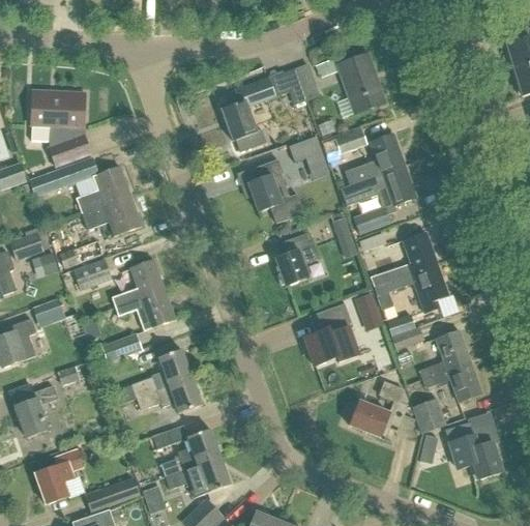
[(505,44),(513,69),(529,64),(529,22),(518,26),(522,38),(505,44)]
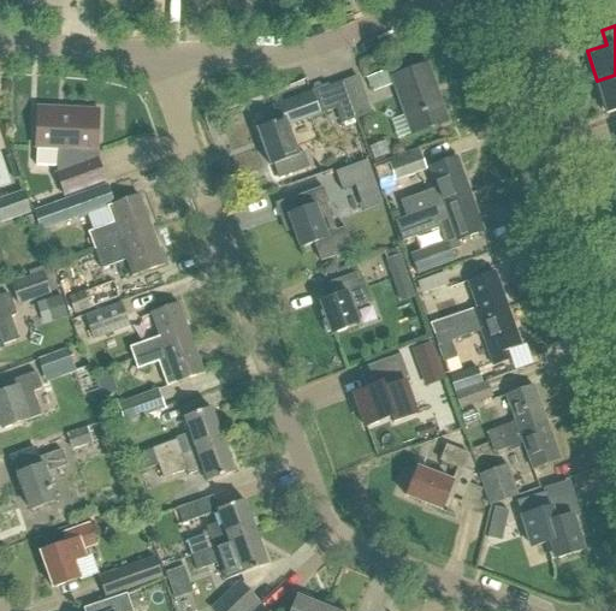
[(426,61),(391,73),(412,130),(446,118),(426,61)]
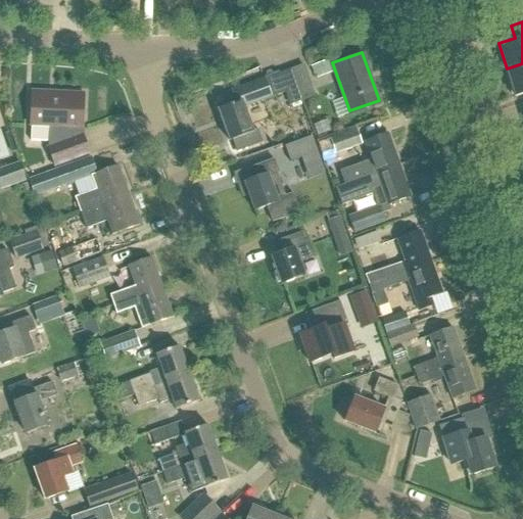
[(307,63),(313,76),(331,68),(327,56),(307,63)]
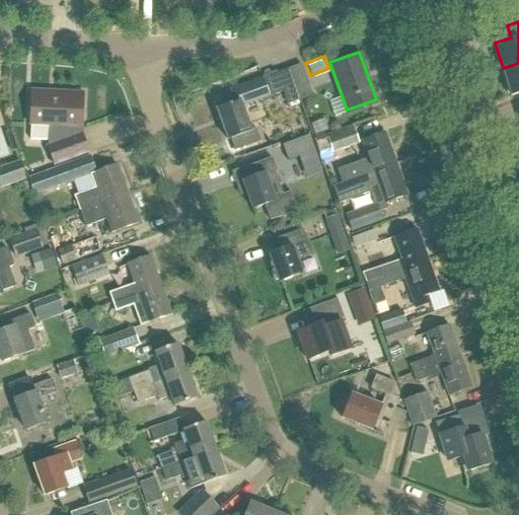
[(301,63),(289,67),(299,97),(311,93),(301,63)]
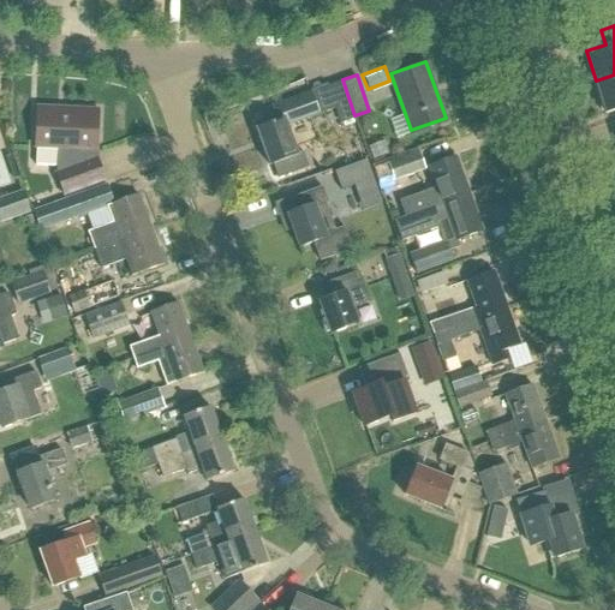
[(614,107),(614,75),(596,81),(605,111),(614,107)]
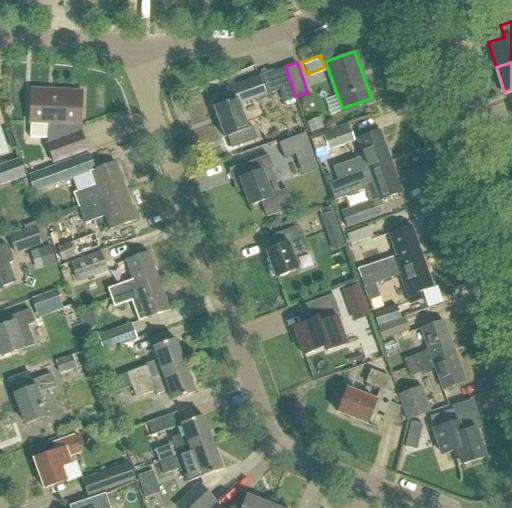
[(285,66),(273,70),(284,100),(295,96),(285,66)]
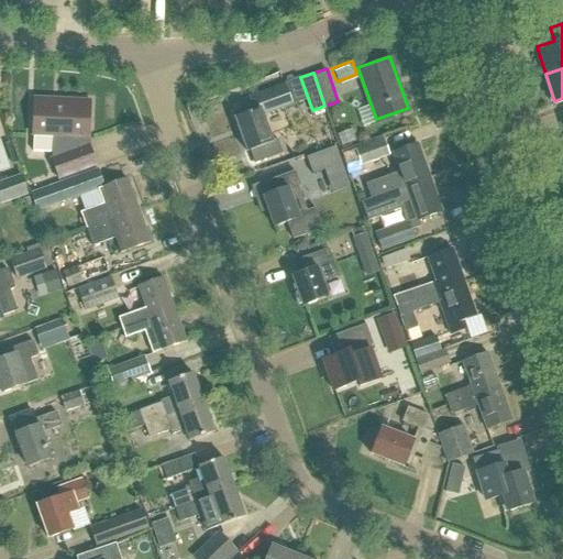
[(246,149),(250,148),(255,162),(283,151),(277,136),(272,139),(262,111),(264,110),(265,111),(291,101),(285,83),(242,98),(246,111),(234,116),(246,149)]
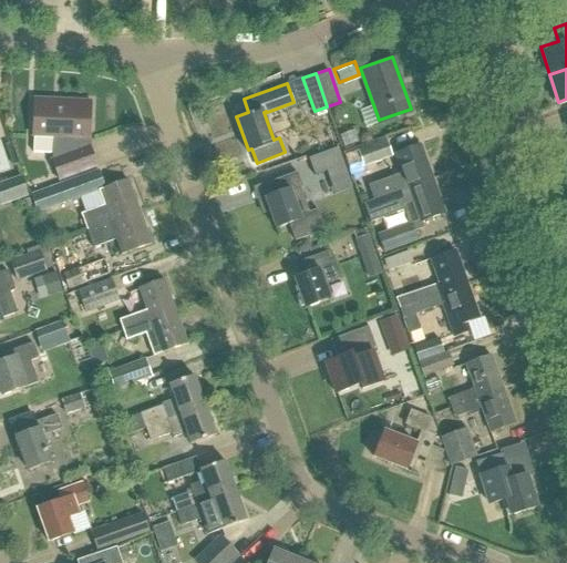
[(52,154),(53,156),(86,143),(88,136),(89,136),(91,98),(61,96),(34,95),(34,100),(32,134),(53,134),(52,154)]
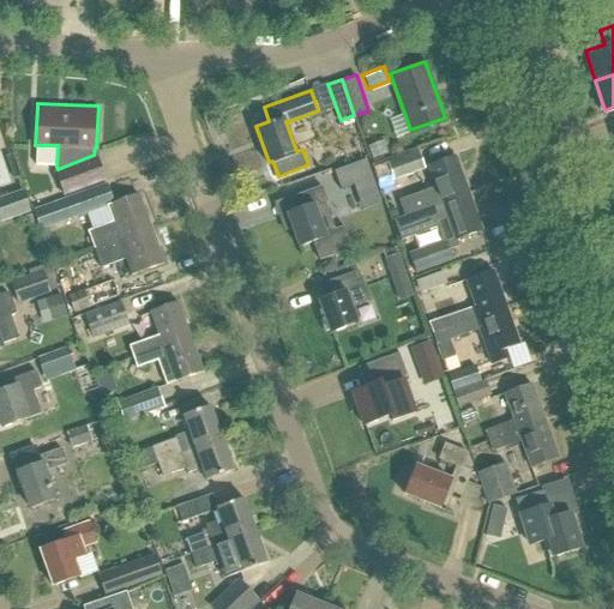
[(373,166),(378,178),(391,173),(392,178),(425,166),(417,148),(386,160),(386,161),(373,166)]
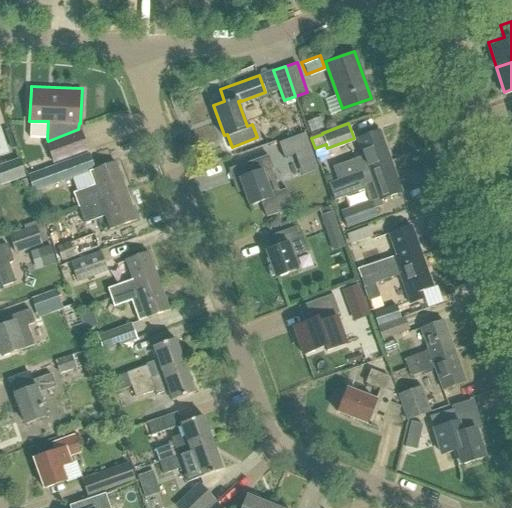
[(339,177),(392,158),(381,126),(357,135),(364,154),(335,164),(339,177)]
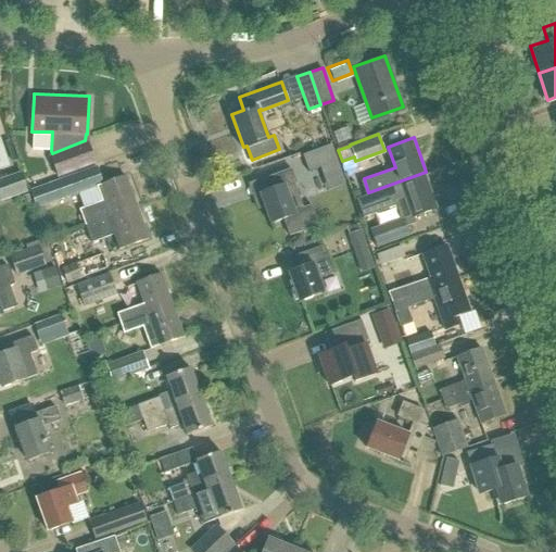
[(0,165),(9,163),(0,138),(0,165)]
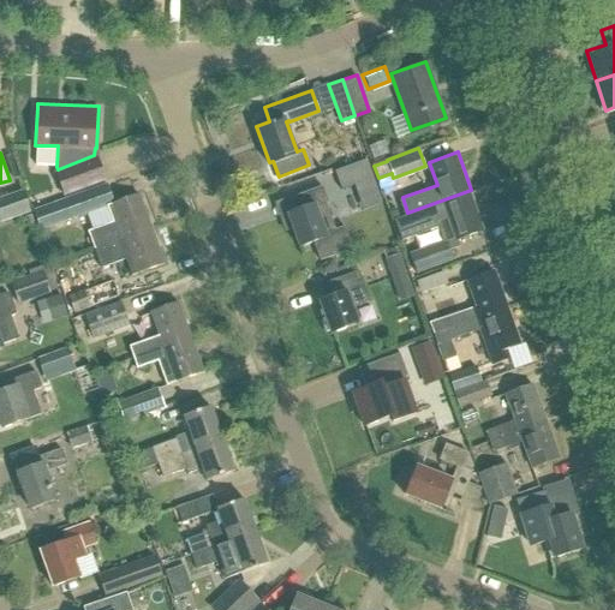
[(96,155),(94,155),(58,169),(55,169),(64,192),(105,178),(96,155)]
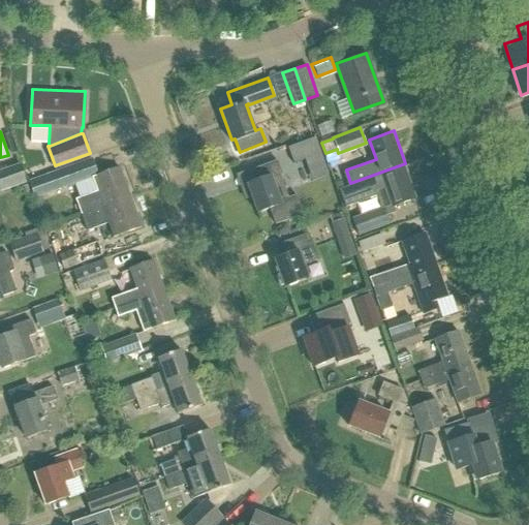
[(314,135),(286,146),(291,160),(319,151),(314,135)]
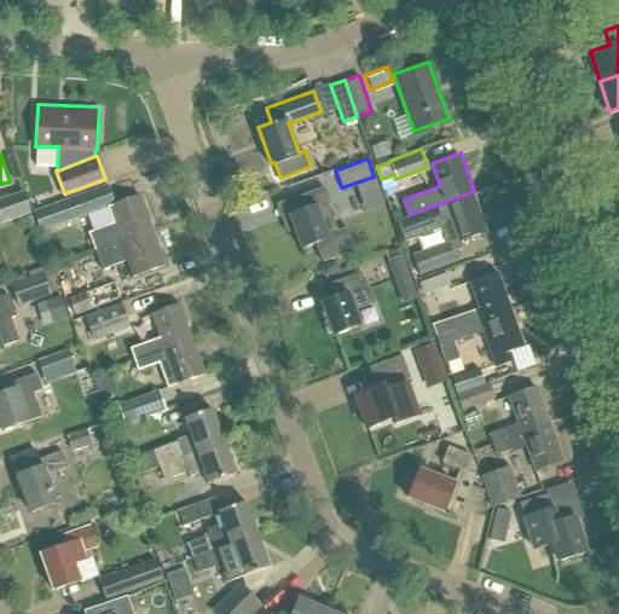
[(314,241),(322,260),(354,248),(346,225),(327,232),(316,203),(329,200),(324,185),(299,193),(304,208),(289,213),(301,247),(314,241)]
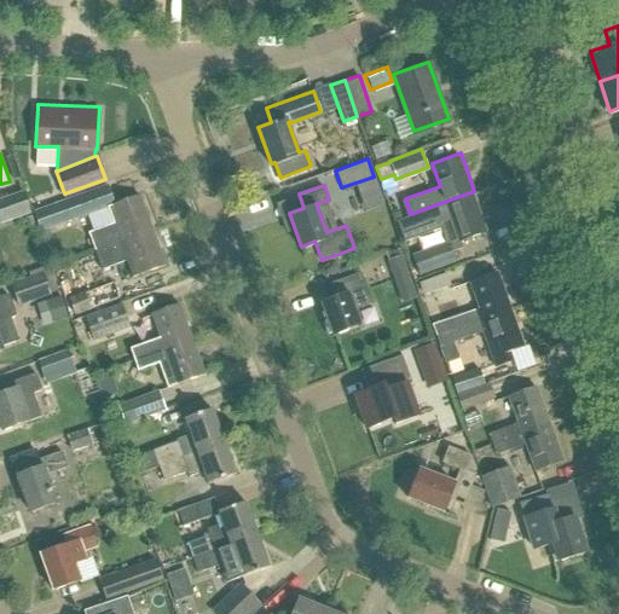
[(30,210),(23,190),(0,197),(0,218),(1,220),(30,210)]
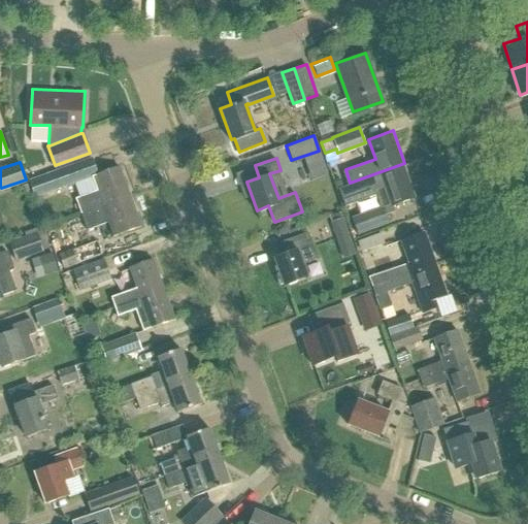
[(387,188),(393,204),(417,195),(404,163),(350,183),(340,186),(347,202),(387,188)]
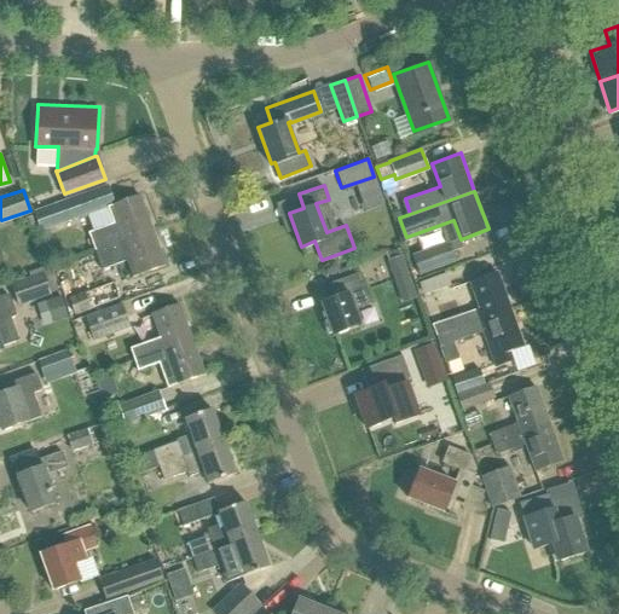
[(94,249),(152,227),(139,192),(106,204),(113,221),(87,230),(94,249)]
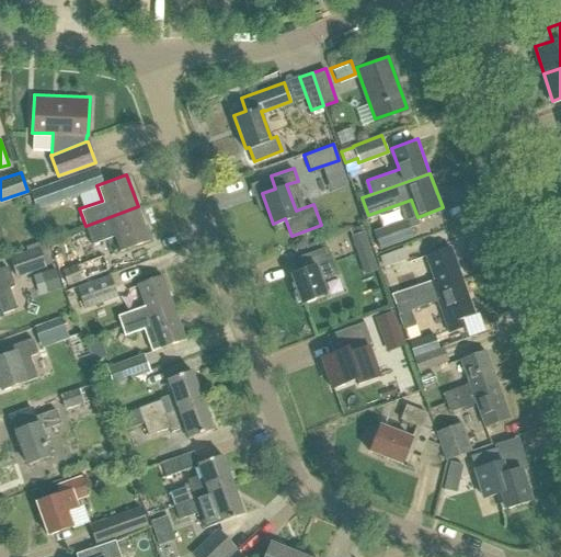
[(114,234),(119,249),(149,238),(138,206),(86,226),(92,242),(114,234)]
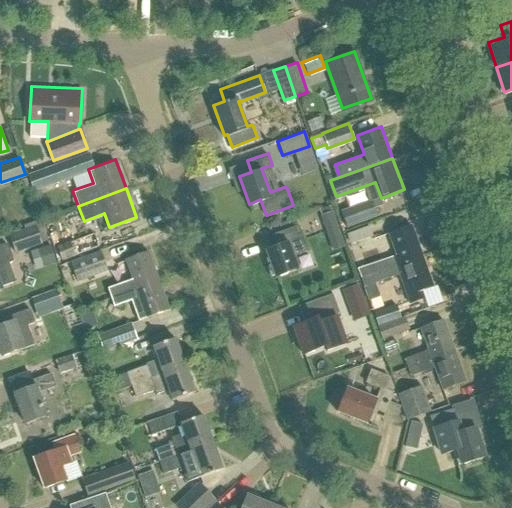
[(372,195),(342,206),(348,223),(378,212),(372,195)]
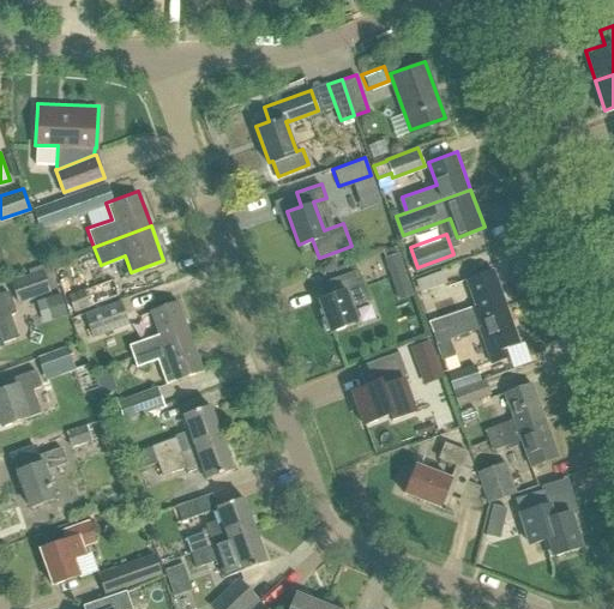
[(398,252),(385,257),(391,275),(404,270),(398,252)]
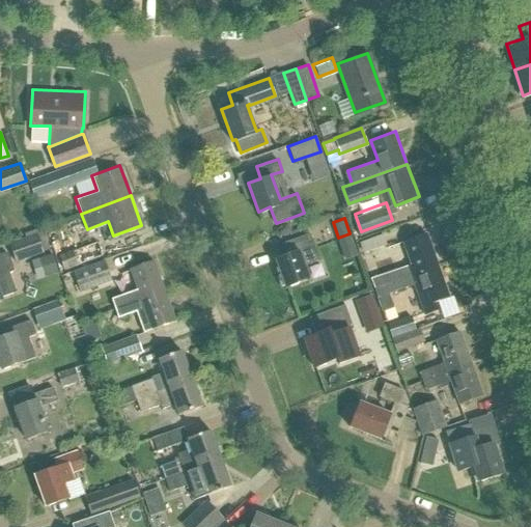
[(382,230),(358,240),(363,255),(387,246),(382,230)]
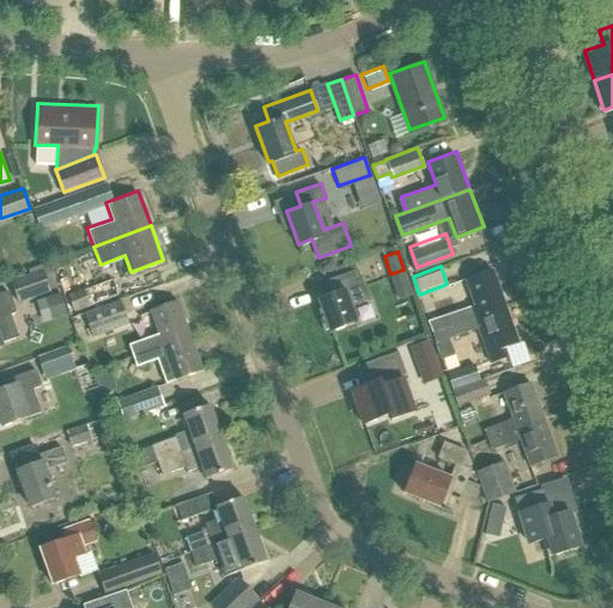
[(42,267),(10,278),(17,301),(49,289),(42,267)]
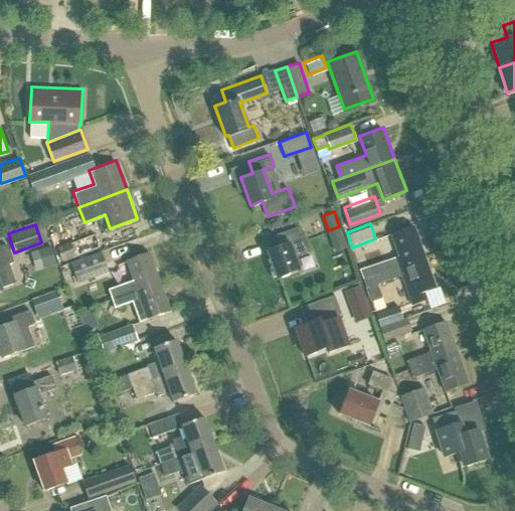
[(358,269),(361,278),(424,256),(413,224),(390,232),(398,254),(358,269)]
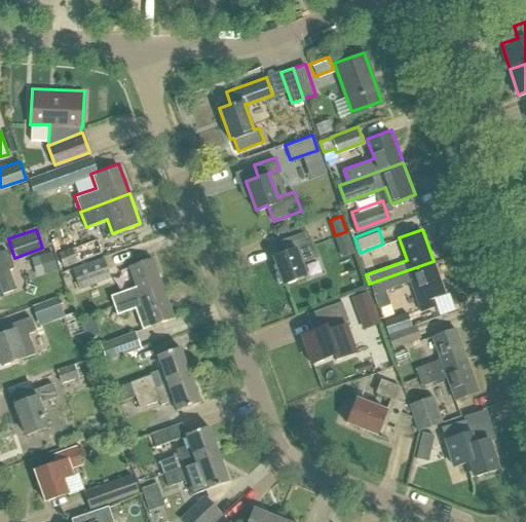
[(301,261),(315,256),(306,230),(280,239),(285,251),(272,256),(283,284),(306,274),(301,261)]
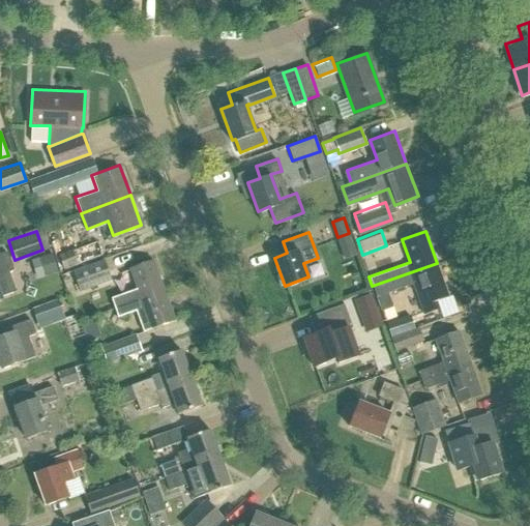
[(59,254),(64,267),(101,253),(97,239),(59,254)]
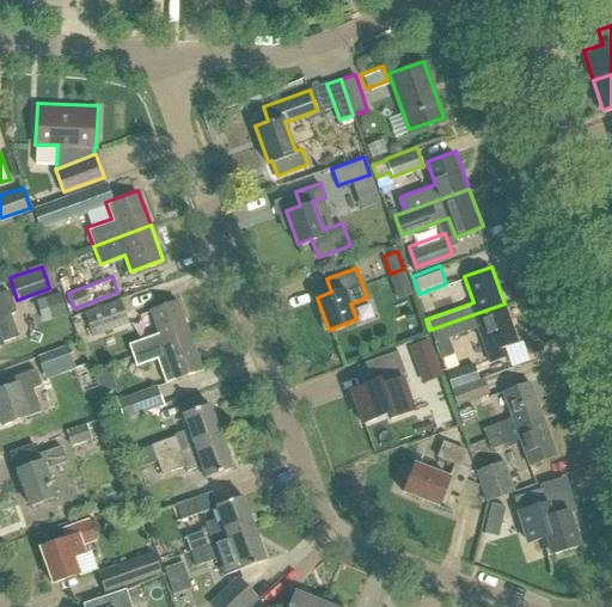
[(20,333),(12,310),(14,308),(8,293),(0,295),(0,344),(2,343),(1,339),(20,333)]
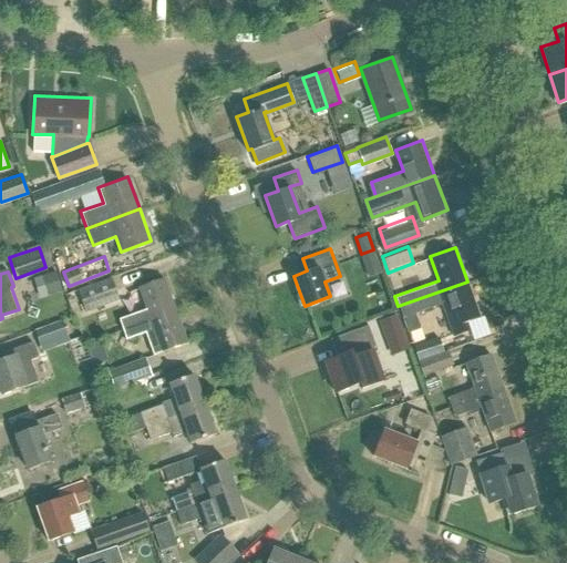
[(117,297),(110,275),(78,287),(85,309),(117,297)]
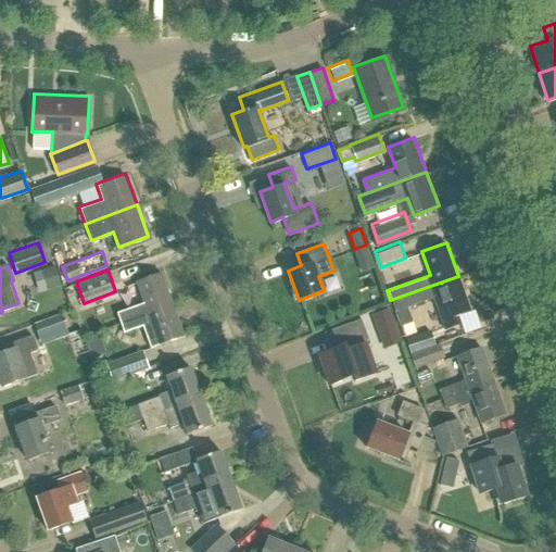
[(122,322),(173,303),(161,272),(136,280),(144,302),(118,312),(122,322)]
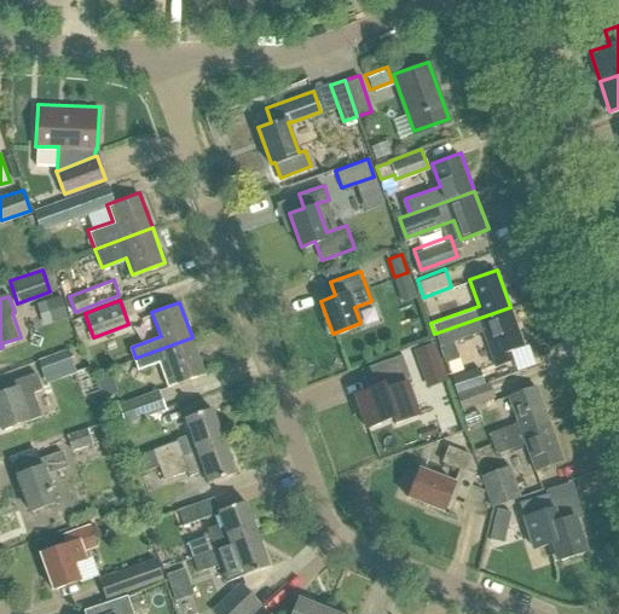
[(482,330),(495,365),(513,358),(509,349),(524,345),(510,307),(434,334),(439,346),(482,330)]
